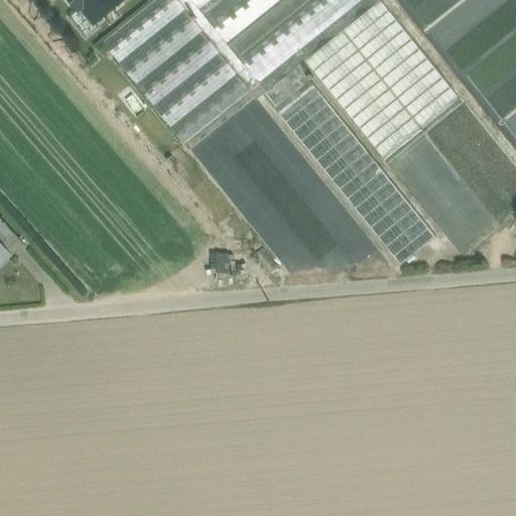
[(68,0),(95,34),(125,11),(124,10),(121,12),(111,0),(68,0)]
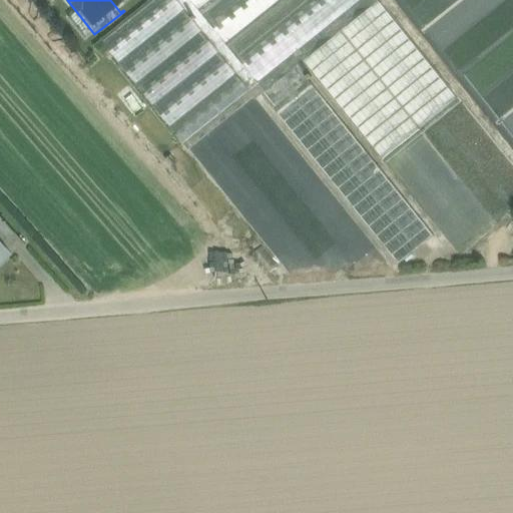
[(153,0),(102,42),(183,143),(296,52),(360,0),(153,0)]
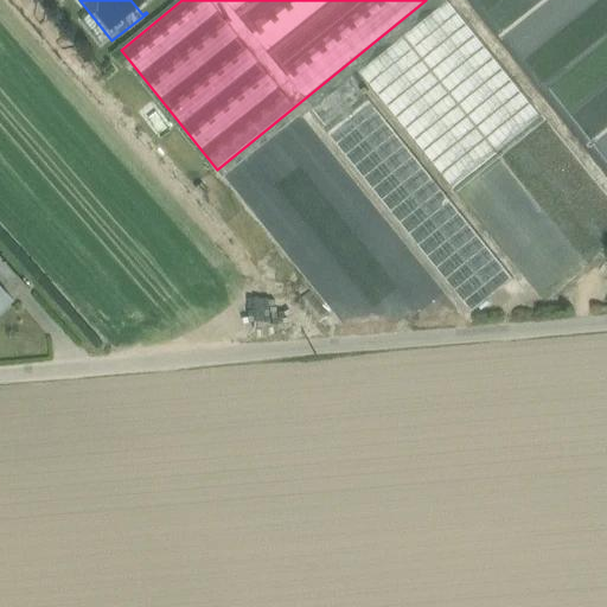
[(426,0),(350,62),(359,74),(452,189),(542,116),(448,0),(426,0)]
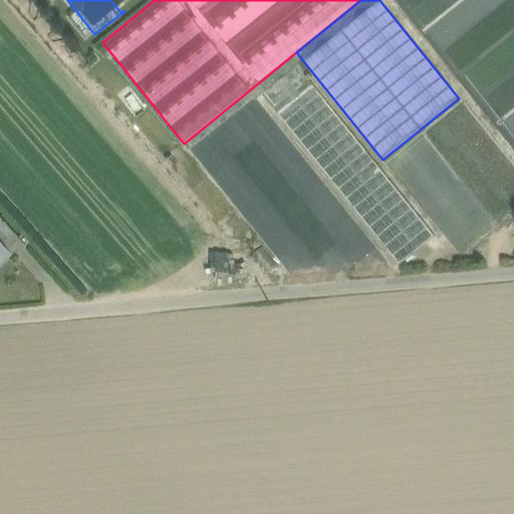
[(304,62),(296,52),(184,144),(290,275),(392,266),(257,99),(262,95),(399,265),(435,236),(298,66),(304,62)]
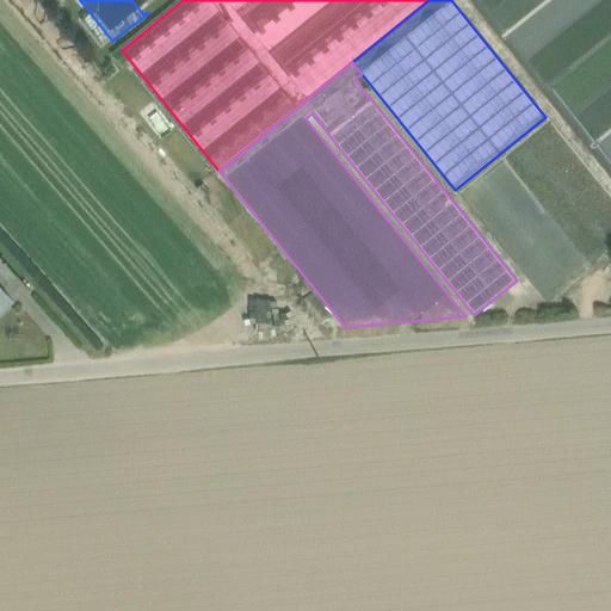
[(17,277),(0,258),(0,287),(2,290),(17,277)]
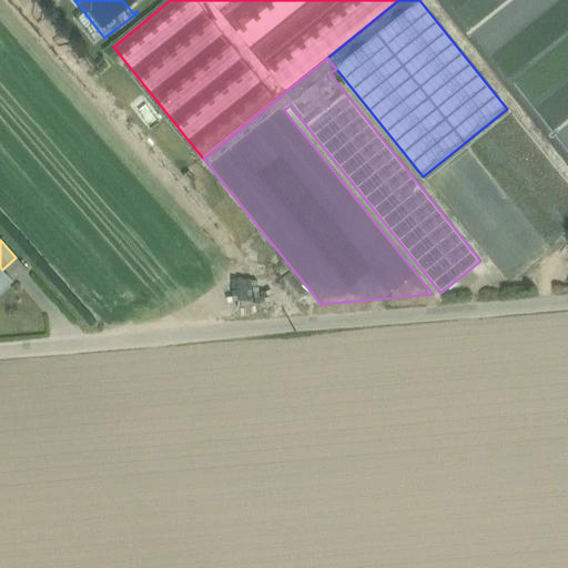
[(26,267),(16,257),(2,270),(11,280),(26,267)]
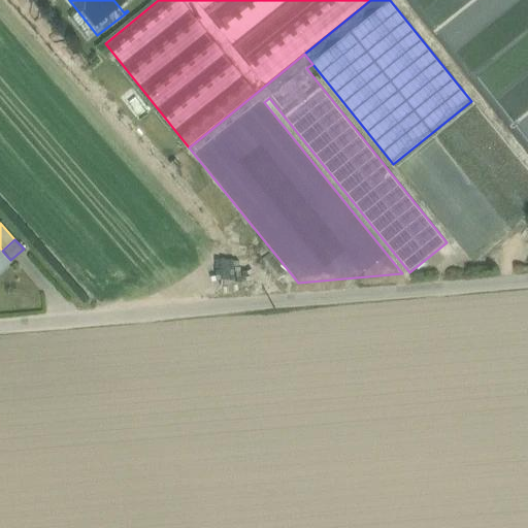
[(0,248),(0,269),(10,260),(2,251),(0,248)]
